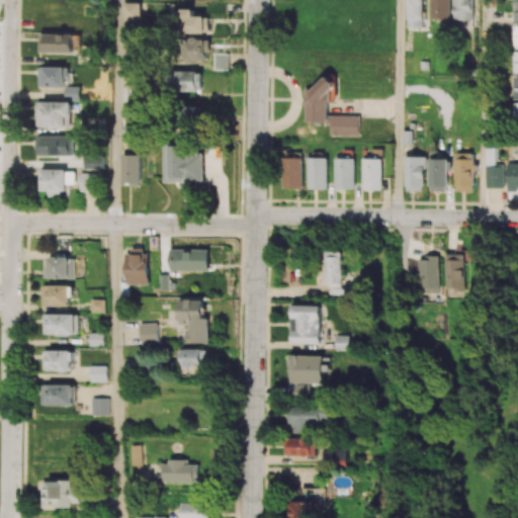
[(407,0),(407,27),(423,28),(423,0),(407,0)]
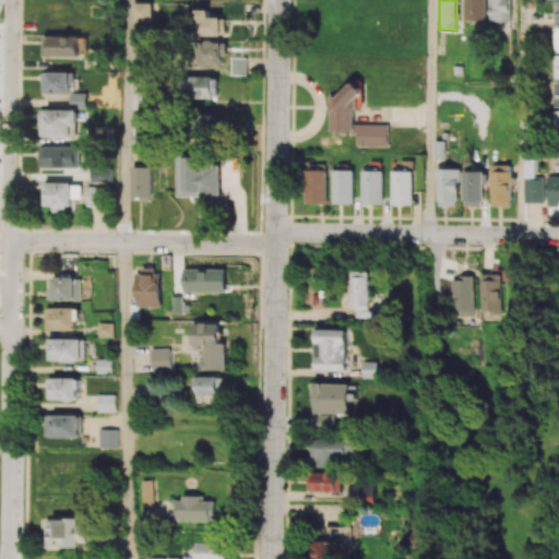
[(465,0),(466,23),(487,23),(486,0),(465,0)]
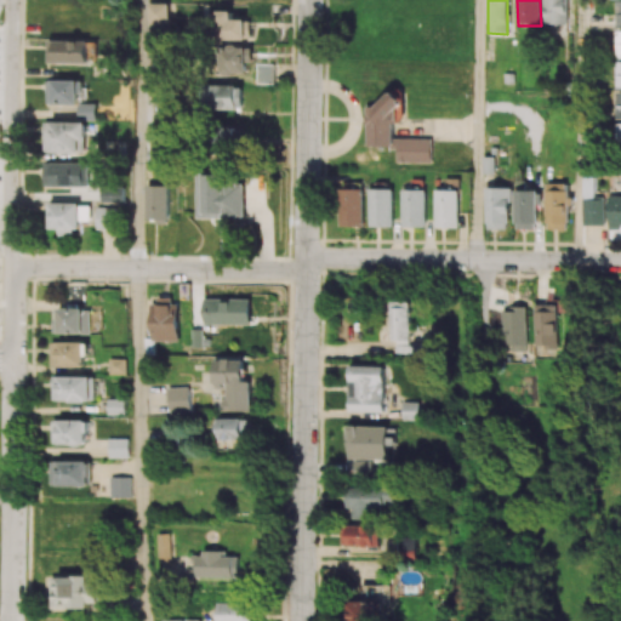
[(545,0),(545,24),(568,24),(568,0),(545,0)]
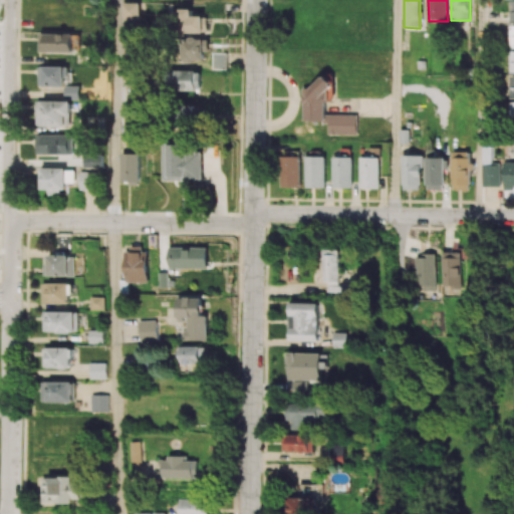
[(140,3),(122,3),(122,20),(140,21),(140,3)]
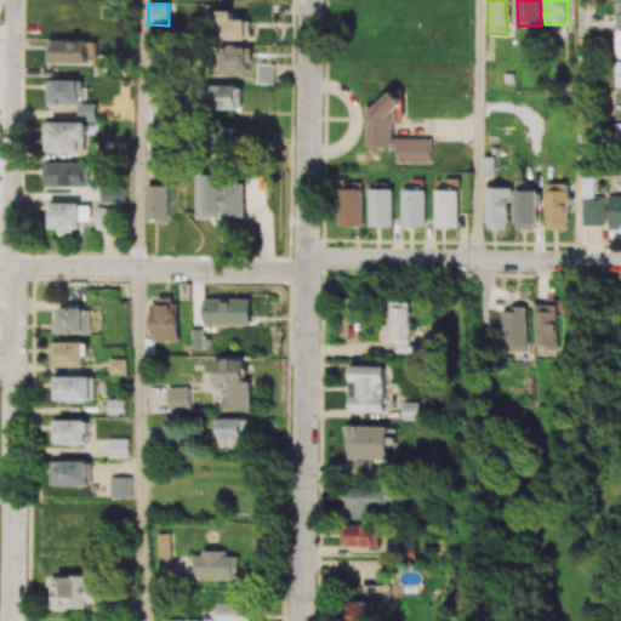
[(217,39),(250,40),(251,21),(232,20),(232,11),(218,11),(217,39)]
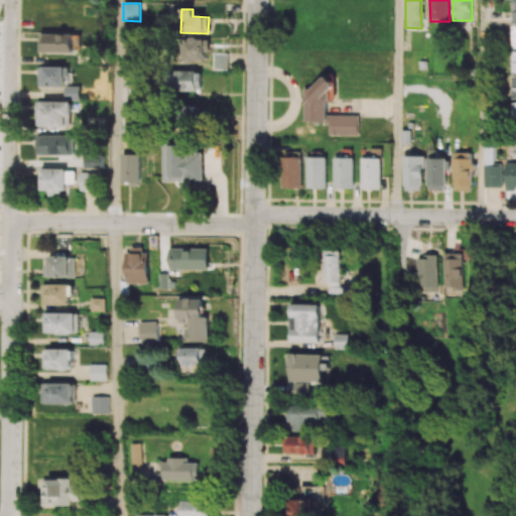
[(74,33),(40,34),(40,52),(74,52),(74,33)]
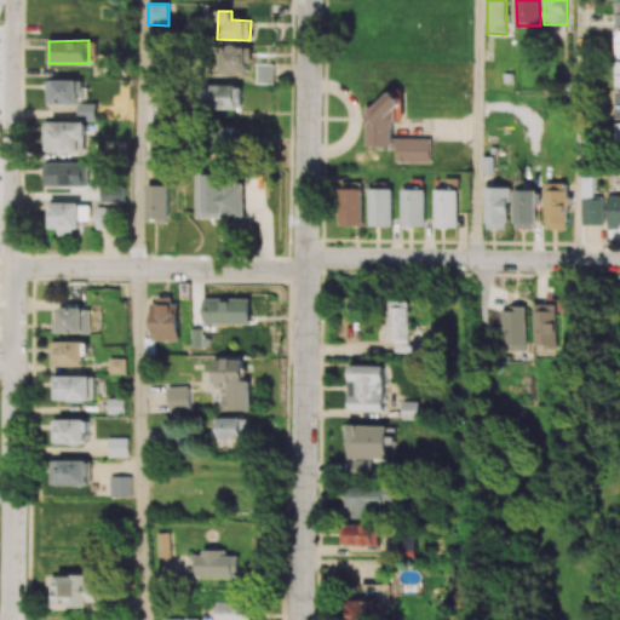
[(246,75),(246,63),(251,63),(252,46),(218,45),(217,75),(246,75)]
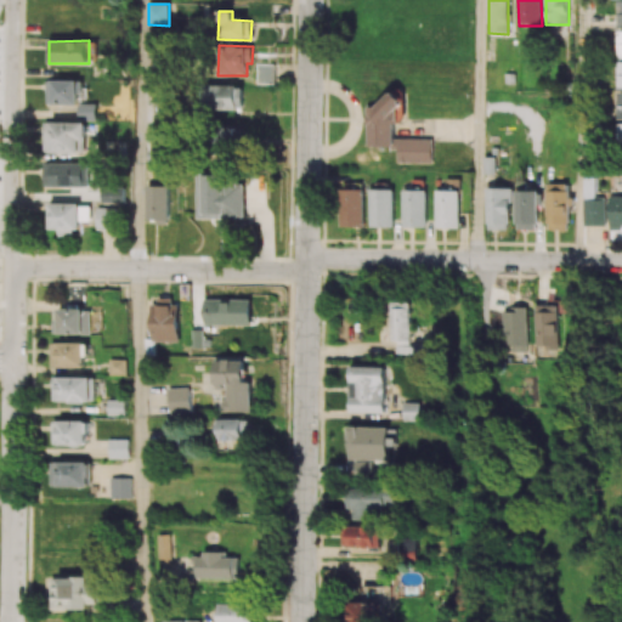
[(47,82),(47,105),(82,105),(82,80),(47,82)]
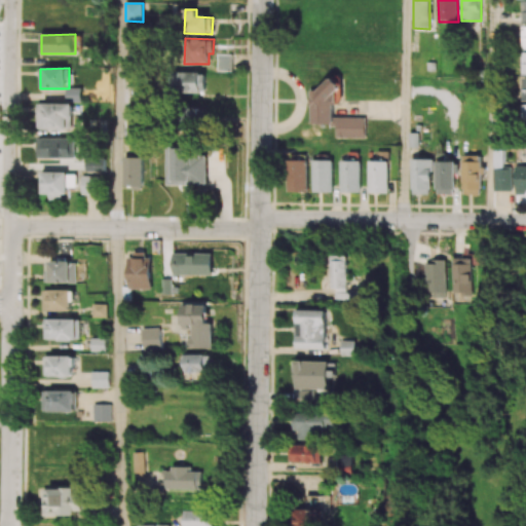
[(171,72),(170,91),(204,92),(205,73),(171,72)]
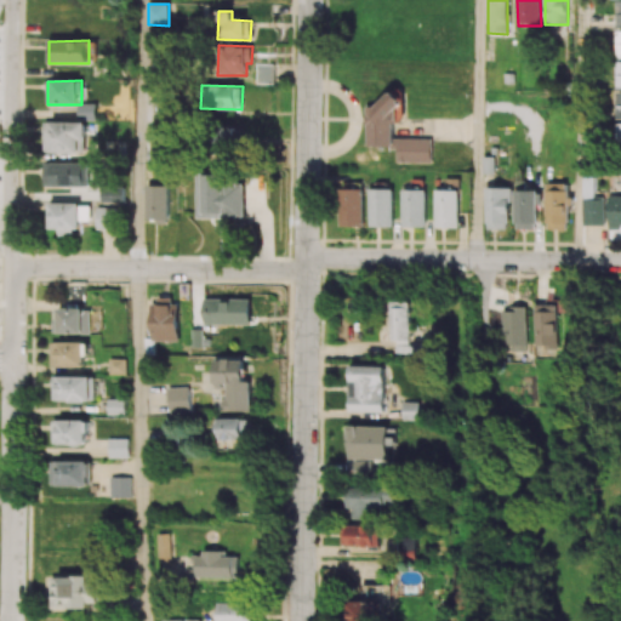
[(366,146),(396,146),(396,163),(432,163),(432,138),(393,138),(393,123),(403,123),(403,100),(368,100),(366,146)]
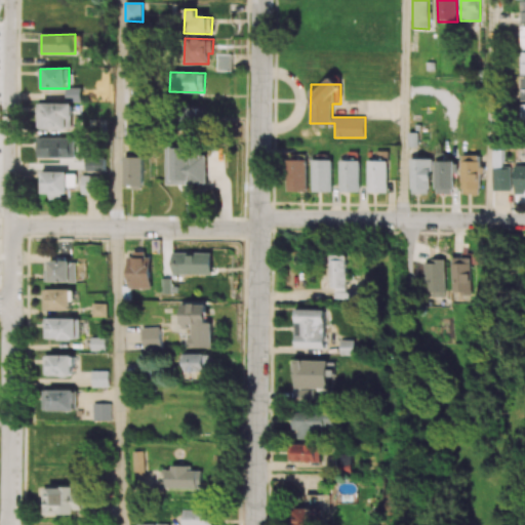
[(82,102),(81,87),(67,88),(67,102),(82,102)]
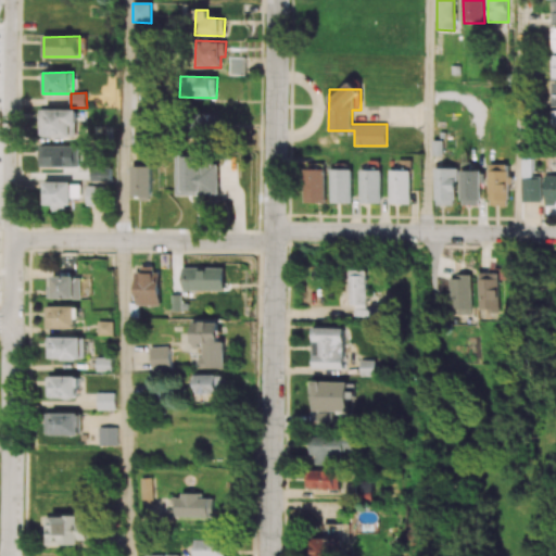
[(79,110),(46,109),(45,136),(78,137),(79,110)]
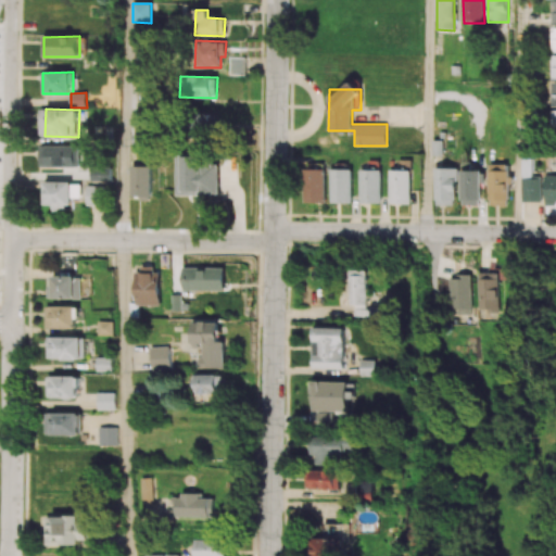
[(192,138),(214,139),(214,114),(192,114),(192,138)]
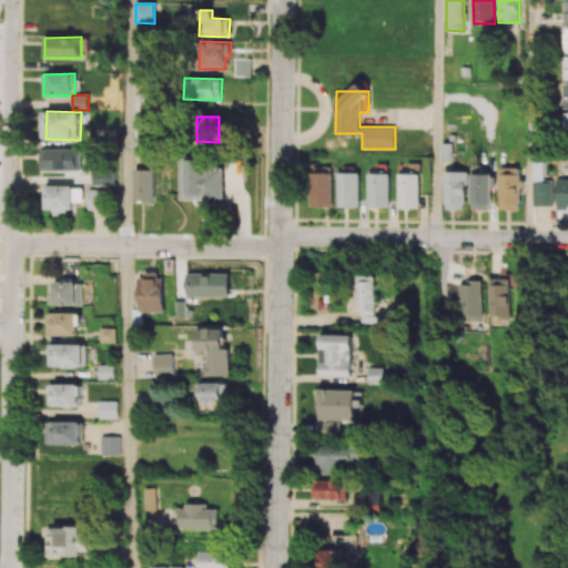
[(453,143),(442,143),(442,160),(453,160),(453,143)]
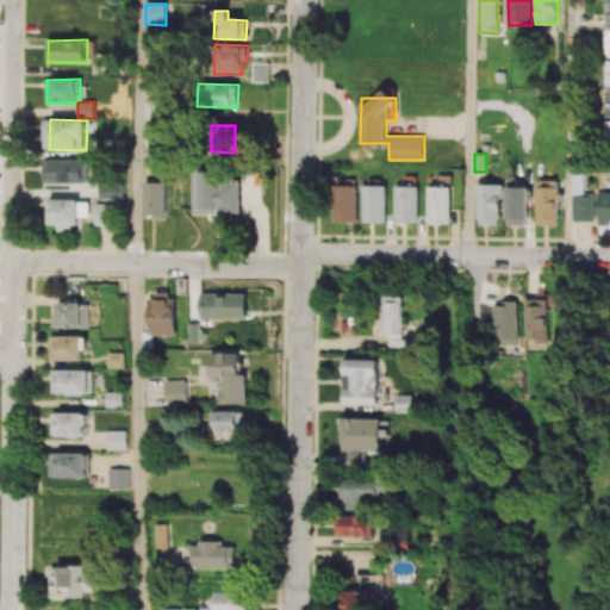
[(89,161),(45,160),(44,182),(88,184),(89,161)]
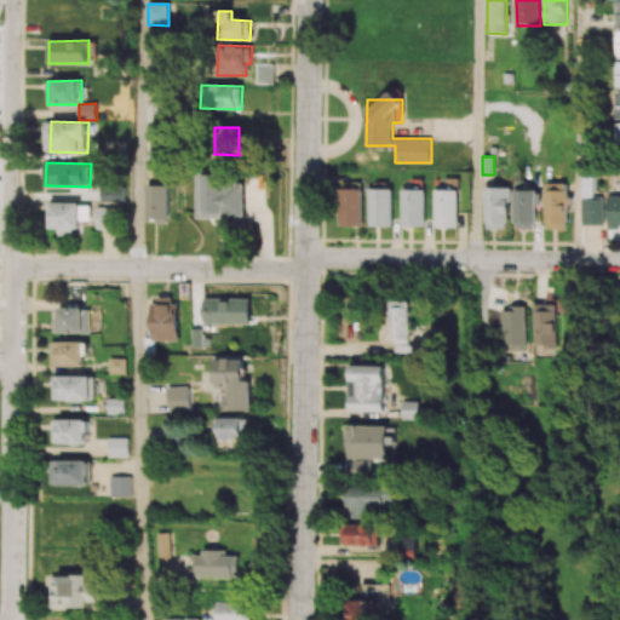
[(227,174),(196,174),(196,218),(245,218),(245,183),(227,182),(227,174)]
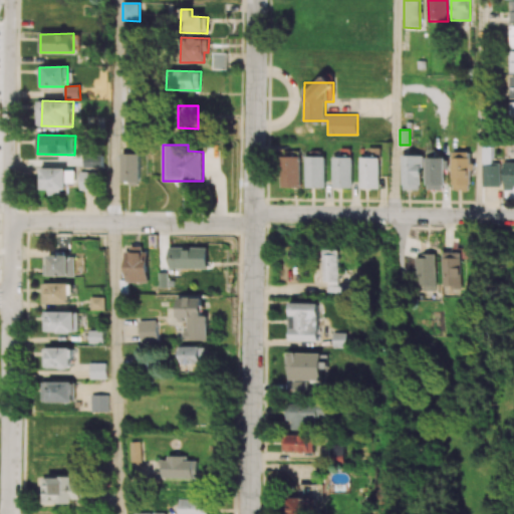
[(482,187),(502,187),(501,165),(492,165),(492,147),(482,147),(482,187)]
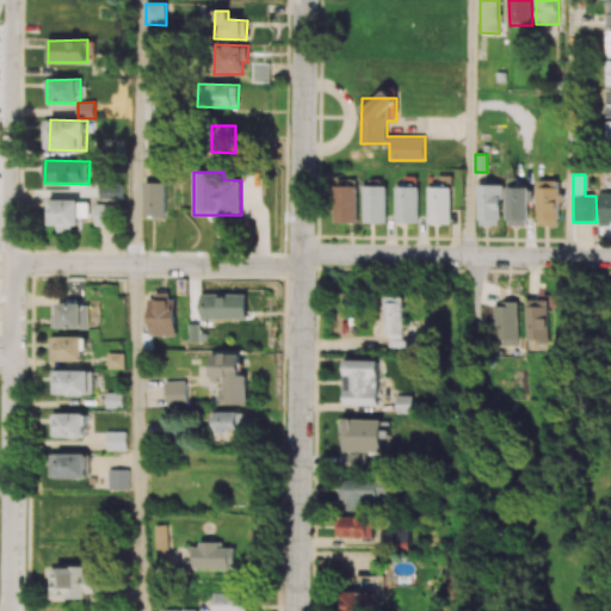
[(335,223),(358,223),(358,180),(335,180),(335,223)]
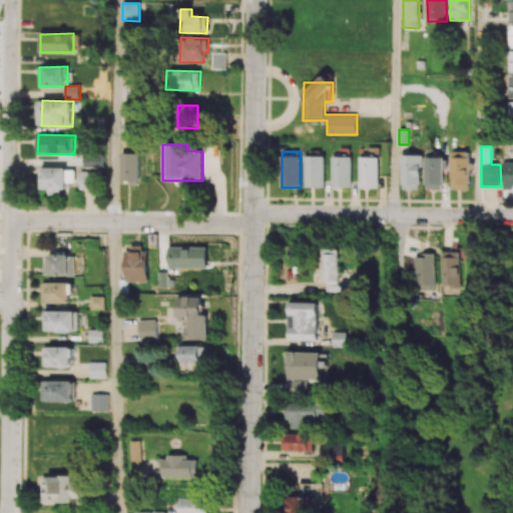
[(469,190),(470,151),(452,151),(450,189),(469,190)]
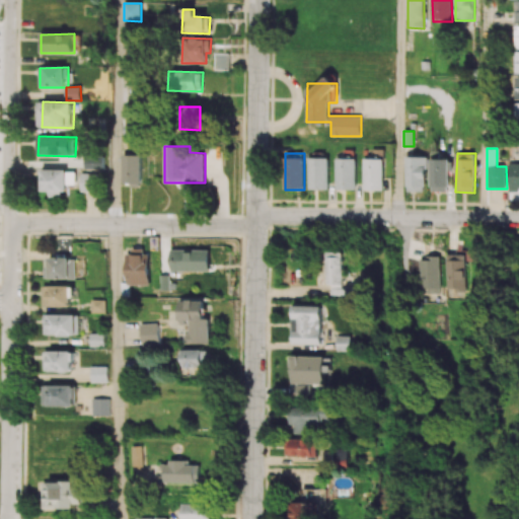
[(123,186),(141,186),(142,155),(123,155),(123,186)]
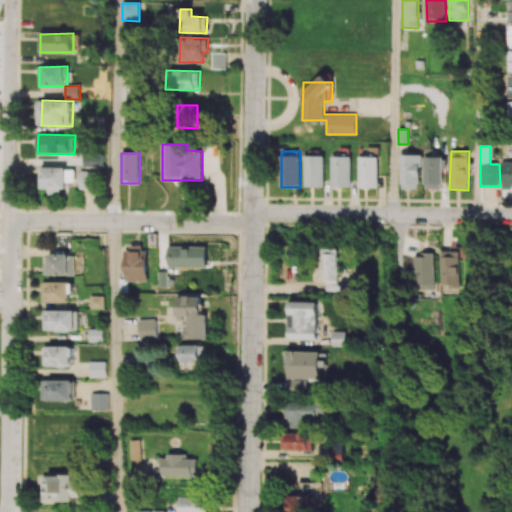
[(104,166),(104,154),(85,155),(85,167),(104,166)]
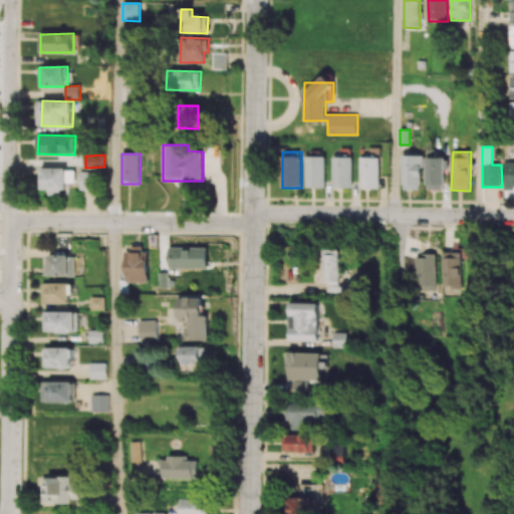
[(423,191),(423,156),(403,156),(402,190),(423,191)]
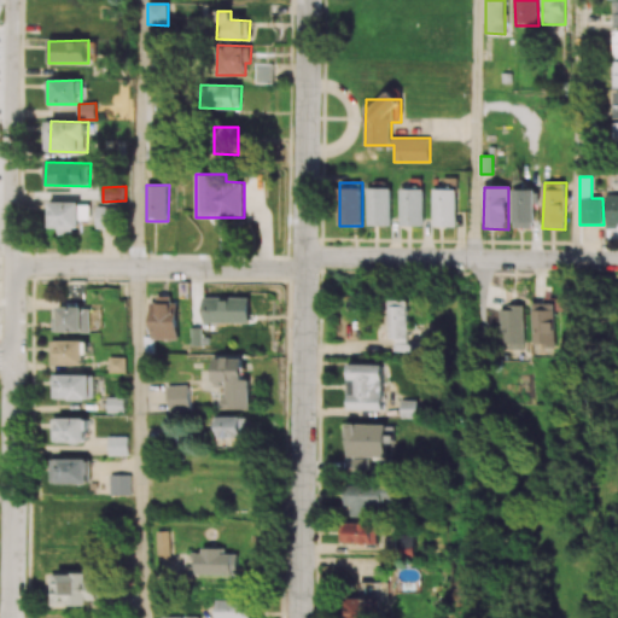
[(392,188),(368,188),(368,226),(391,226),(392,188)]
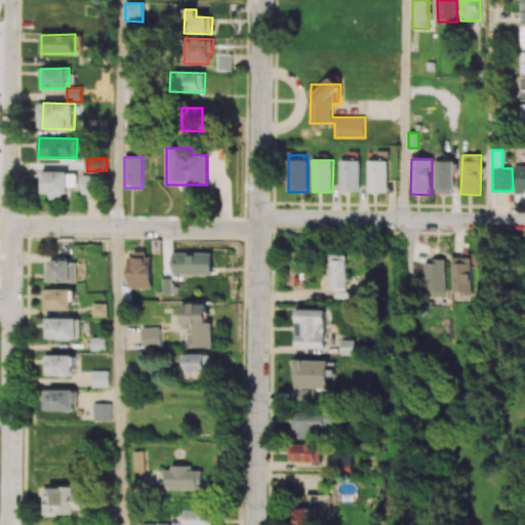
[(361,192),(361,161),(340,161),(340,192),(361,192)]
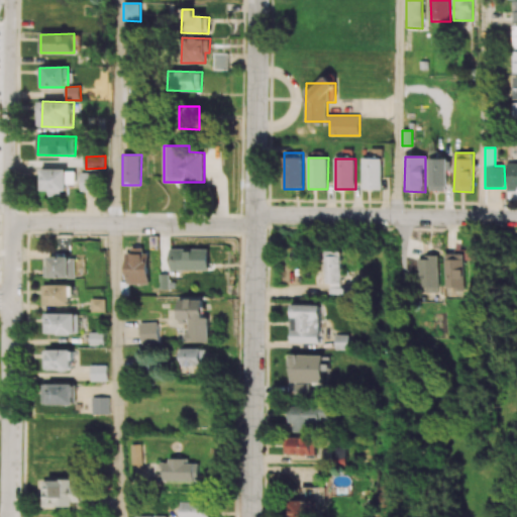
[(382,190),(383,159),(363,159),(363,190),(382,190)]
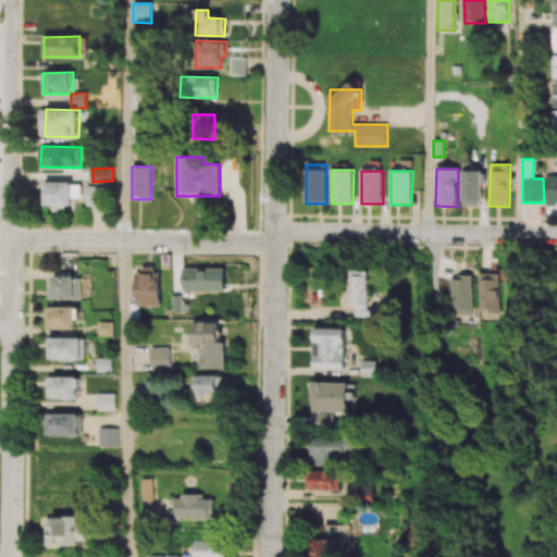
[(482,171),(461,171),(461,207),(482,206),(482,171)]
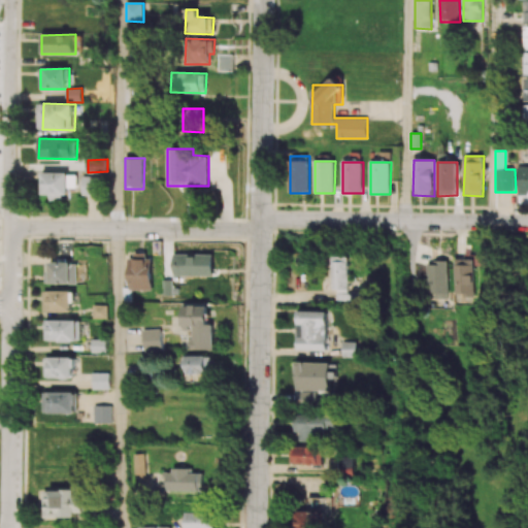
[(527,166),(517,167),(518,195),(527,195),(526,191),(527,191),(527,166)]
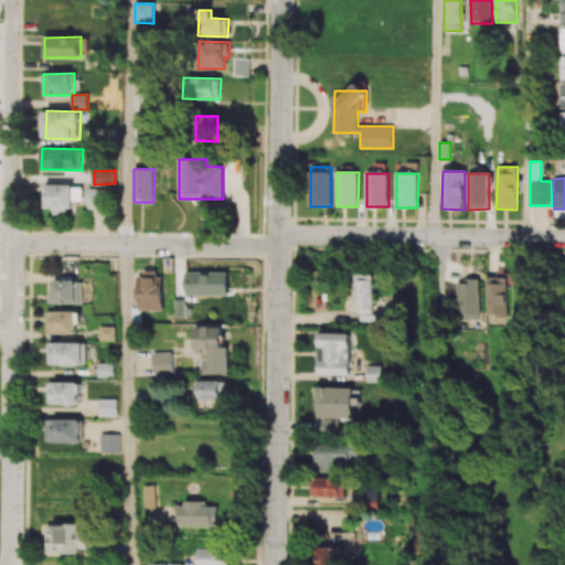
[(48,184),(46,211),(75,212),(75,201),(84,201),(85,187),(48,184)]
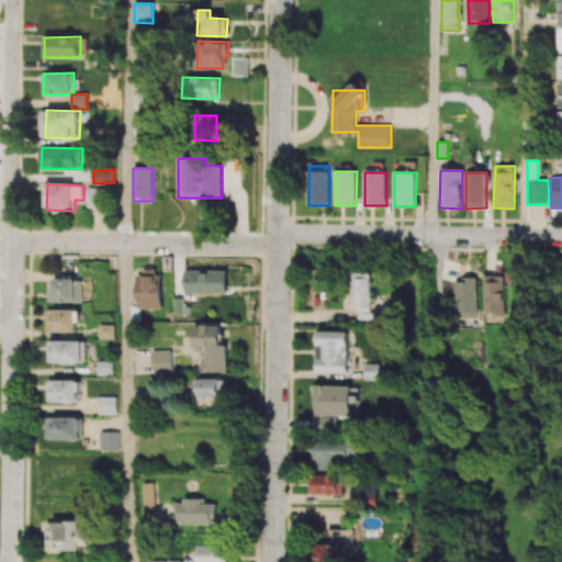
[(89,208),(105,208),(107,188),(89,188),(89,208)]
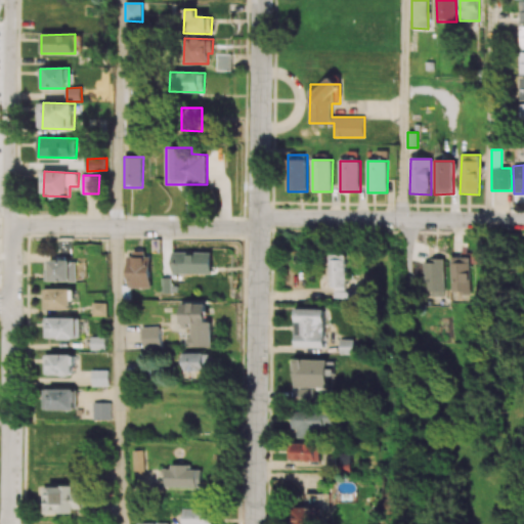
[(213,253),(173,252),(172,273),(213,274),(213,253)]
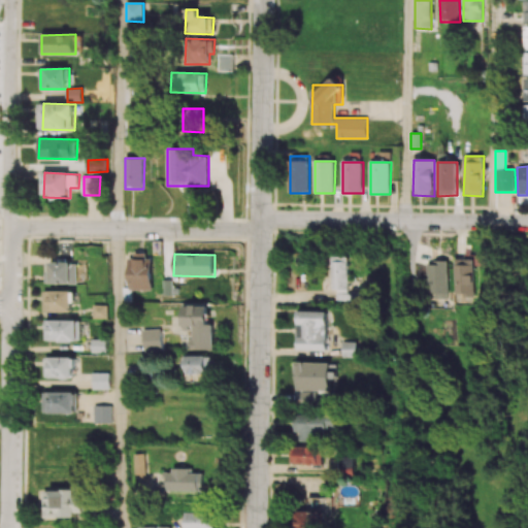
[(130,290),(153,291),(154,256),(131,255),(130,290)]
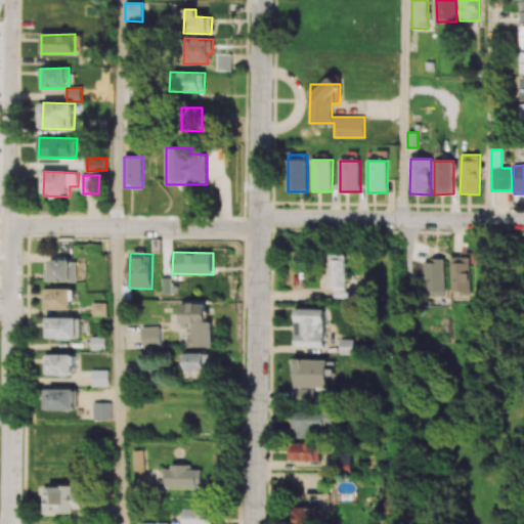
[(330,290),(345,290),(346,255),(330,254),(330,290)]
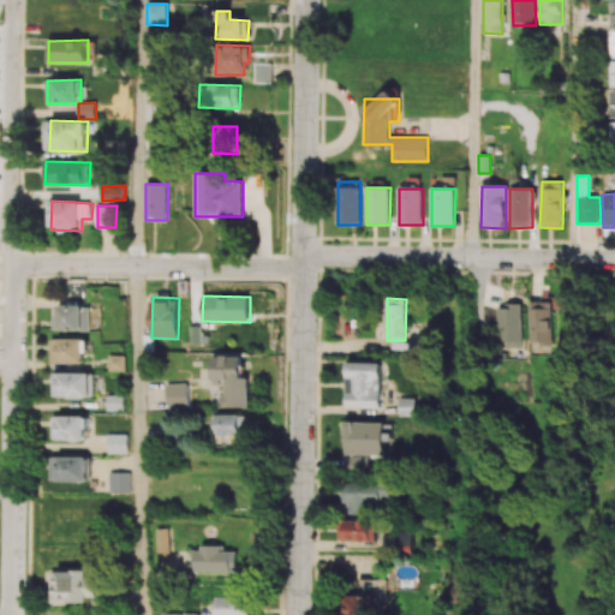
[(529,302),(529,344),(551,345),(553,302),(529,302)]
